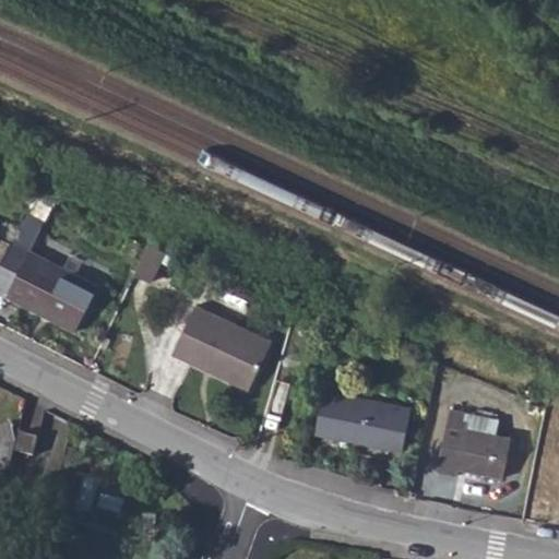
[(0,265),(12,244),(0,238),(0,265)]
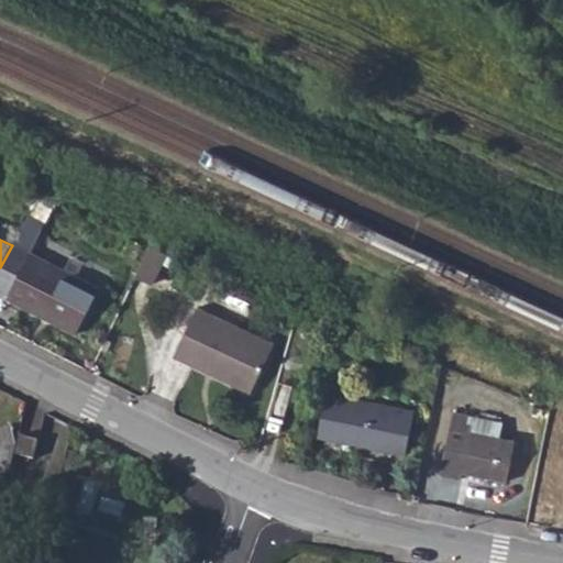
[(155,243),(140,272),(156,279),(170,251),(155,243)]
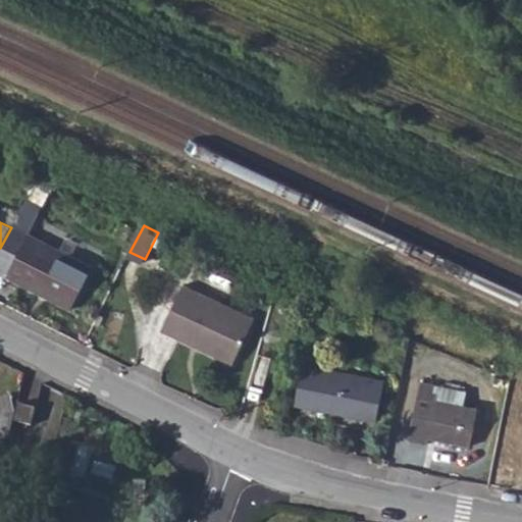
[(32,229),(9,271),(73,305),(95,263),(32,229)]
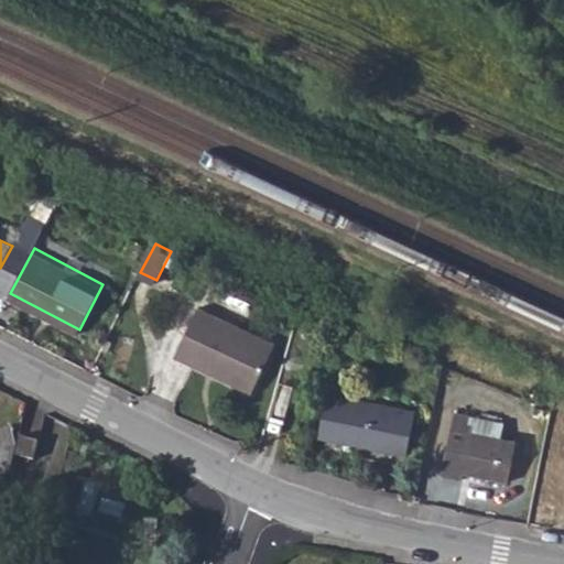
[(201,306),(175,355),(250,393),(275,345),(201,306)]
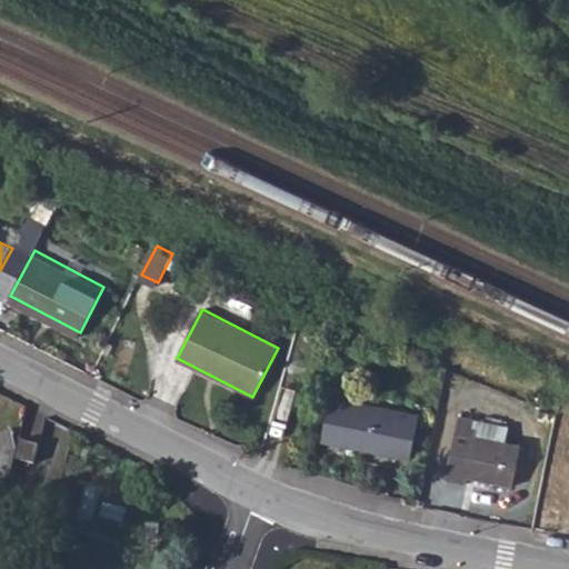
[(332,397),(323,436),(362,443),(362,448),(410,459),(420,415),(332,397)]
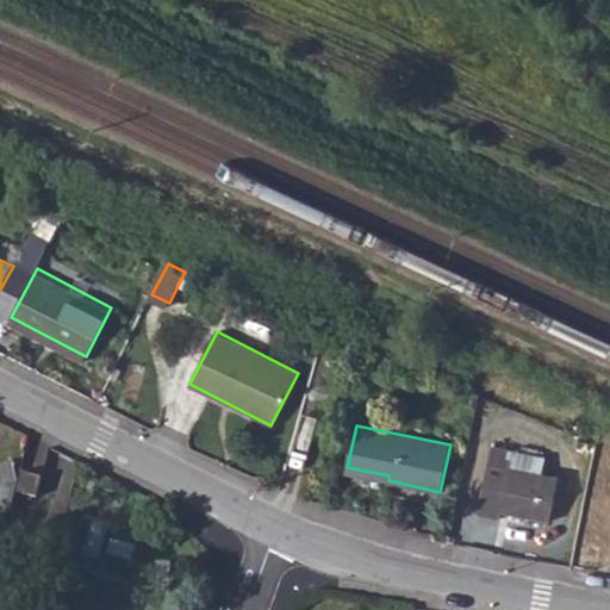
[(493,446),(479,512),(500,517),(503,506),(512,508),(512,512),(549,521),(559,478),(512,467),(514,460),(505,458),(508,448),(493,446)]
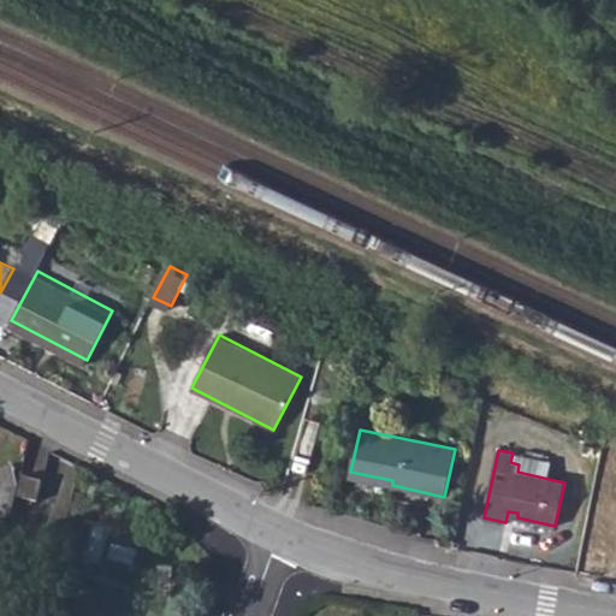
[(22,492),(21,498),(40,504),(46,484),(25,478),(22,492)]
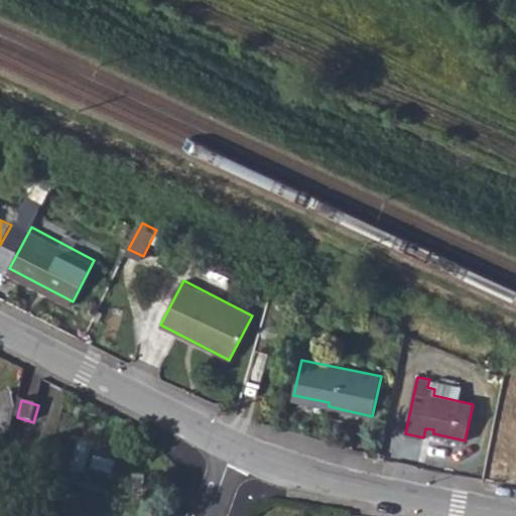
[(18,412),(0,415),(0,436),(12,434),(17,417),(18,412)]
